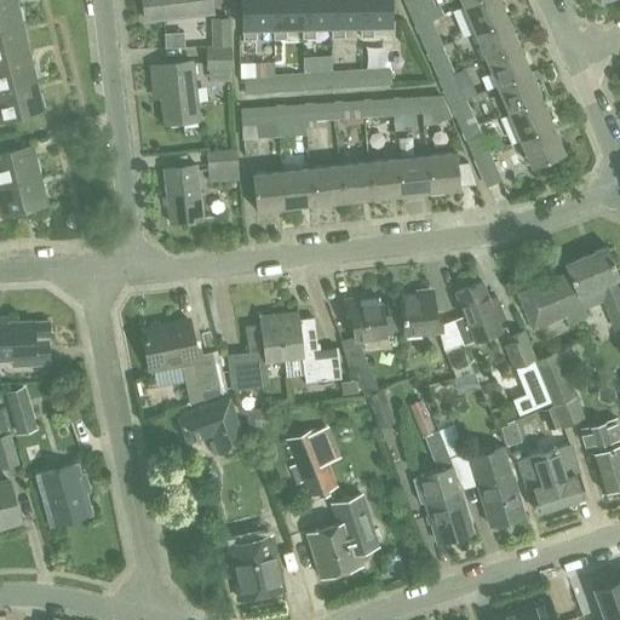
[(0,0),(0,24),(22,19),(17,0),(0,0)]
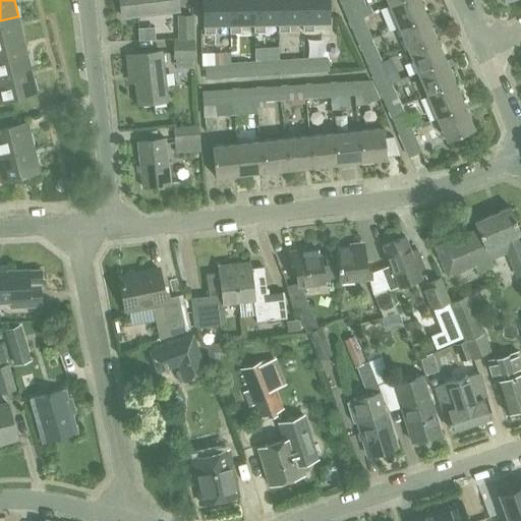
[(120,0),(122,15),(178,9),(176,0),(120,0)]
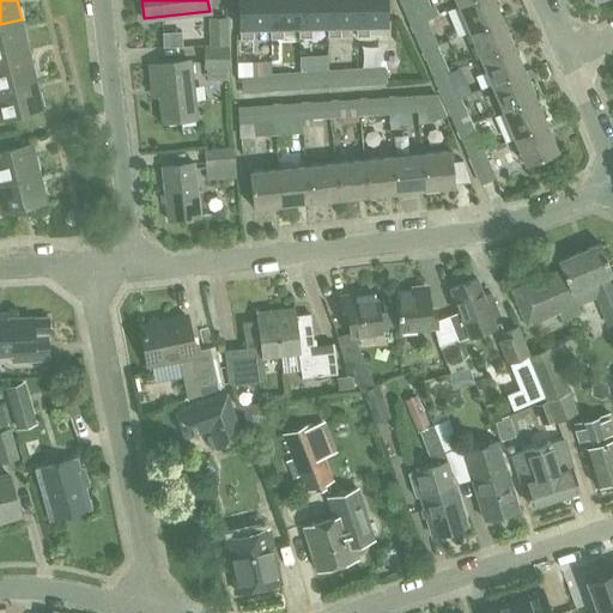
[(238,0),(240,24),(241,24),(241,35),(253,35),(253,23),(269,23),(269,0),(238,0)]
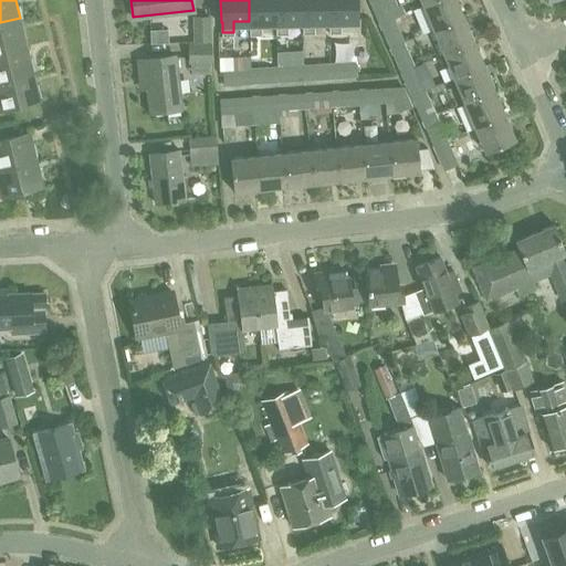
[(275,21),(275,0),(249,0),(249,21),(249,32),(261,32),(261,21),(275,21)]
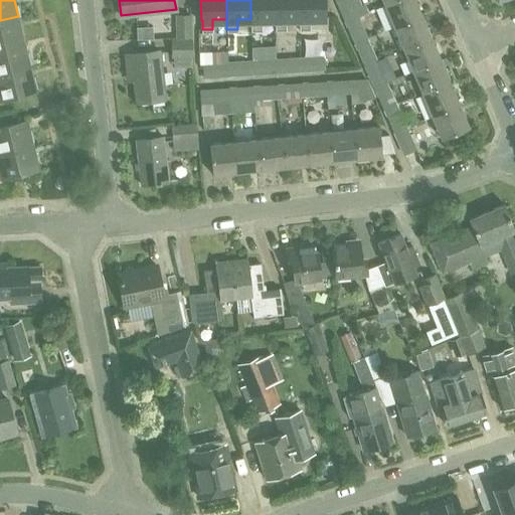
[(250,0),(250,19),(250,30),(262,30),(262,20),(275,20),(275,0),(250,0)]
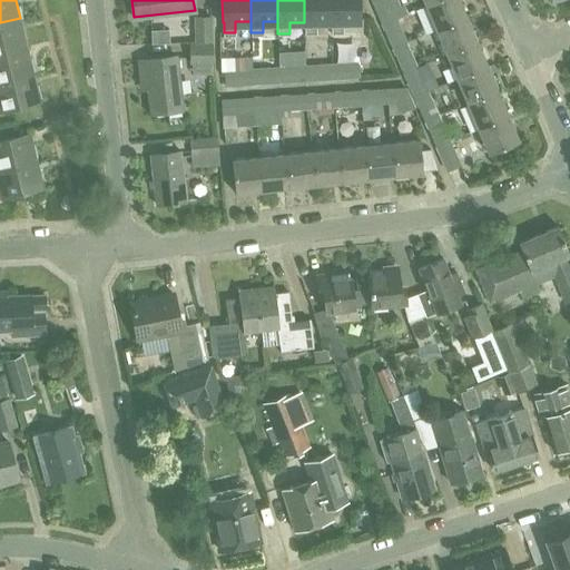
[(304,0),(304,22),(304,33),(316,33),(316,22),(331,22),(331,0),(304,0)]
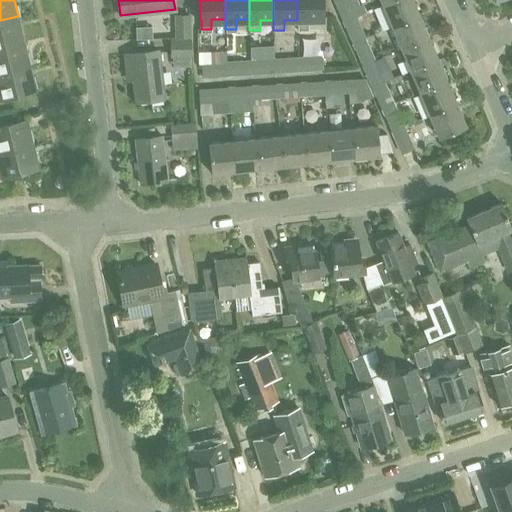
[(297,0),(297,20),(297,30),(308,30),(308,20),(323,20),(323,0),(297,0)]
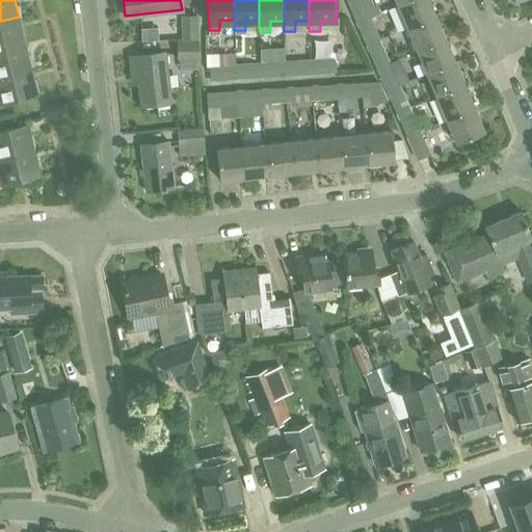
[(347,0),(357,23),(370,17),(380,12),(377,4),(375,5),(372,0),(347,0)]
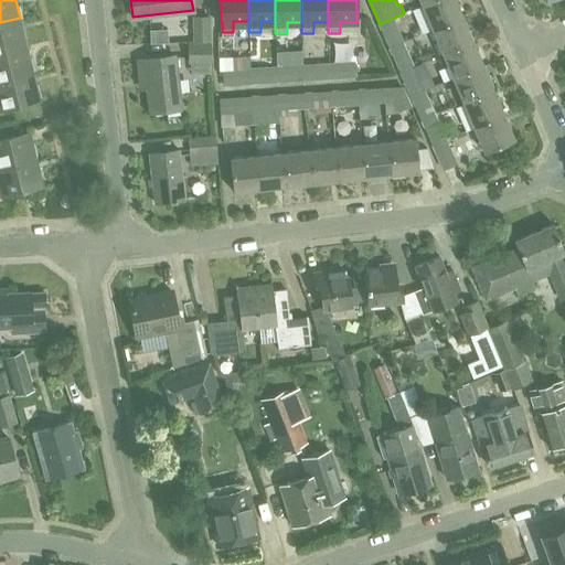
[(433,29),(464,16),(457,0),(433,0),(423,4),(433,29)]
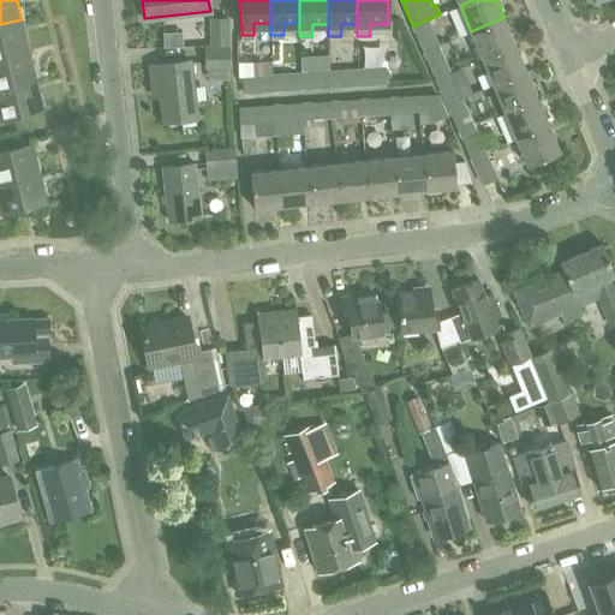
[(212,45),(213,45),(230,45),(228,17),(212,17),(212,34),(212,45)]
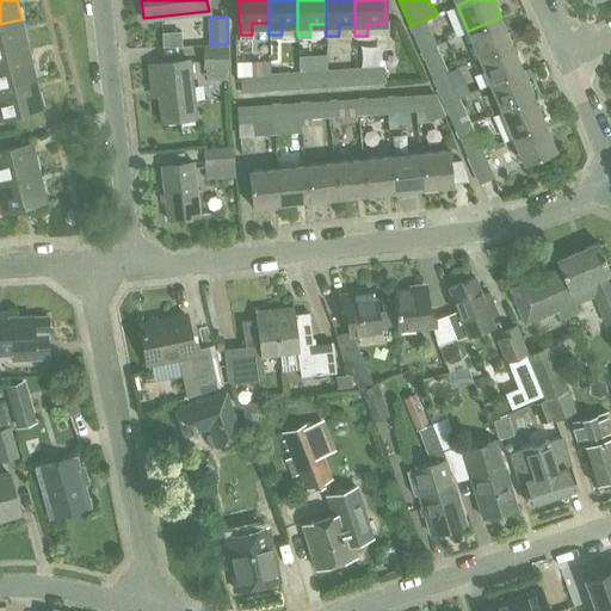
[(480,57),(513,43),(501,17),(468,31),(480,57)]
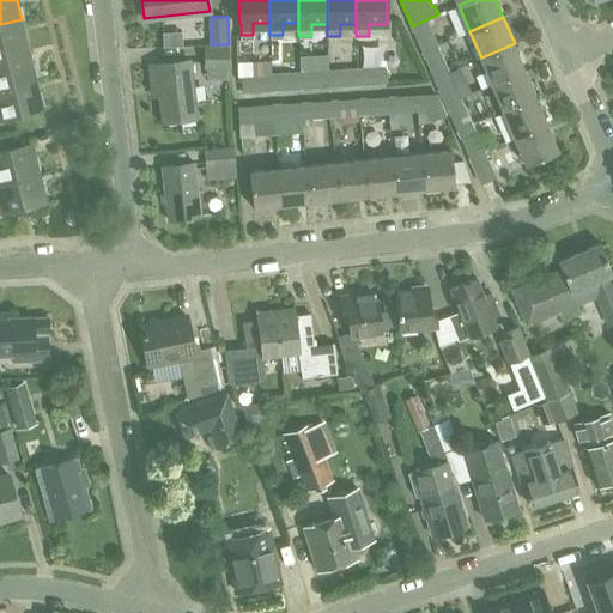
[(0,54),(29,48),(22,19),(0,24),(0,54)]
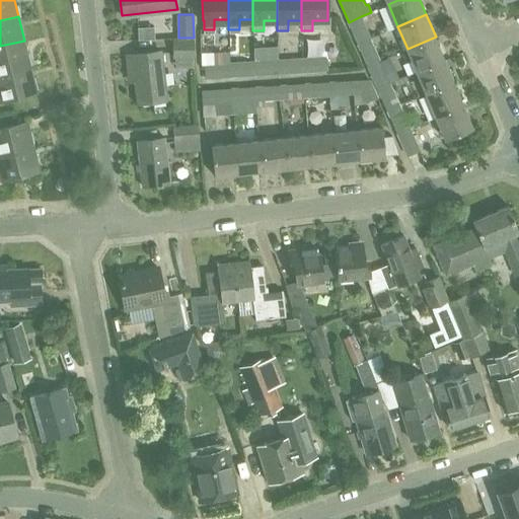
[(371,39),(361,16),(349,22),(358,45),(371,39)]
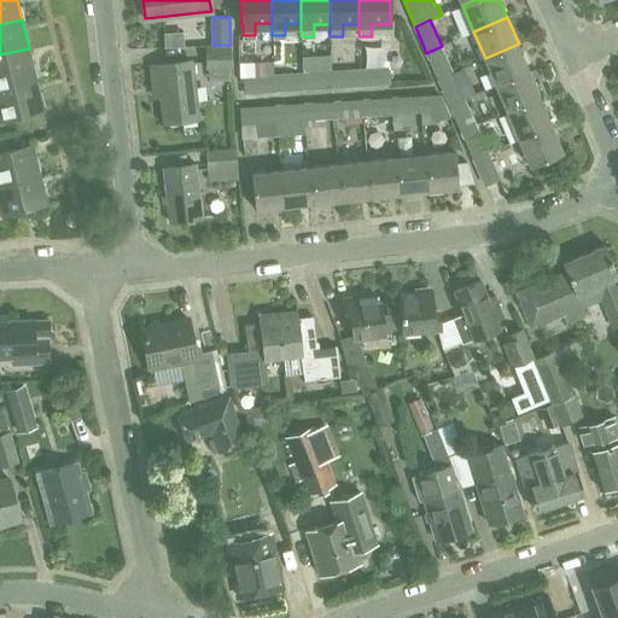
[(496,85),(530,70),(519,44),(485,58),(496,85)]
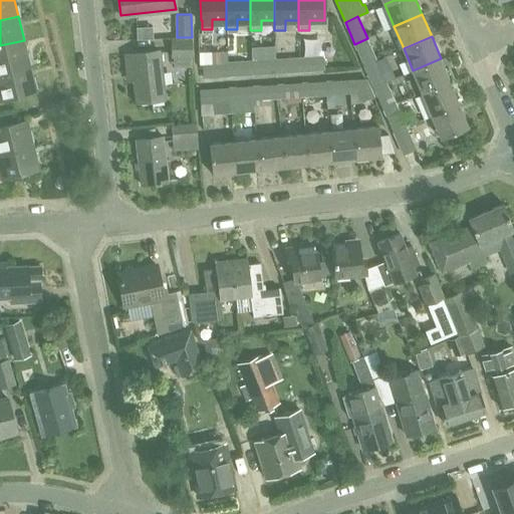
[(178,39),(171,39),(172,56),(180,56),(180,61),(182,61),(182,69),(191,68),(191,56),(193,56),(192,38),(178,38),(178,39)]
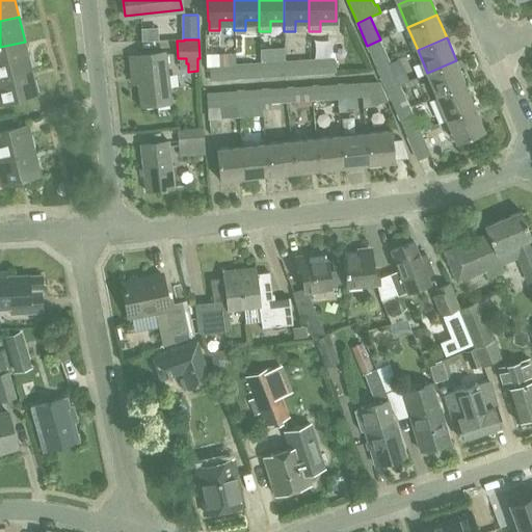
[(390,62),(380,40),(367,46),(377,69),(390,62)]
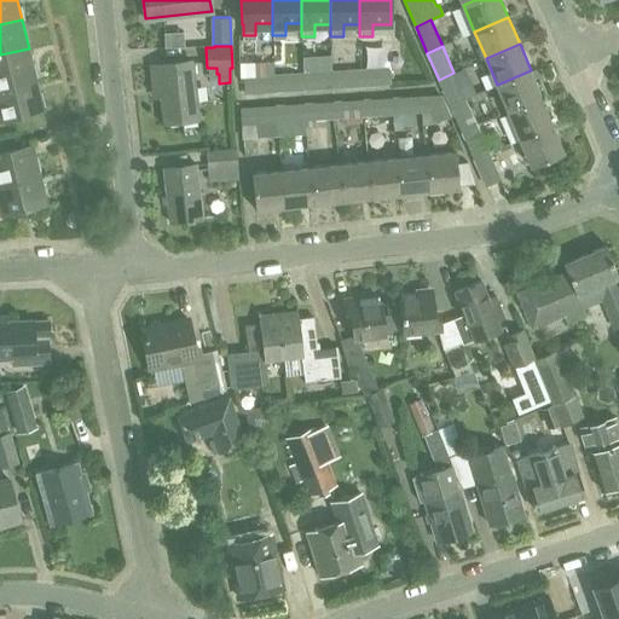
[(0,85),(36,76),(29,48),(0,55),(0,85)]
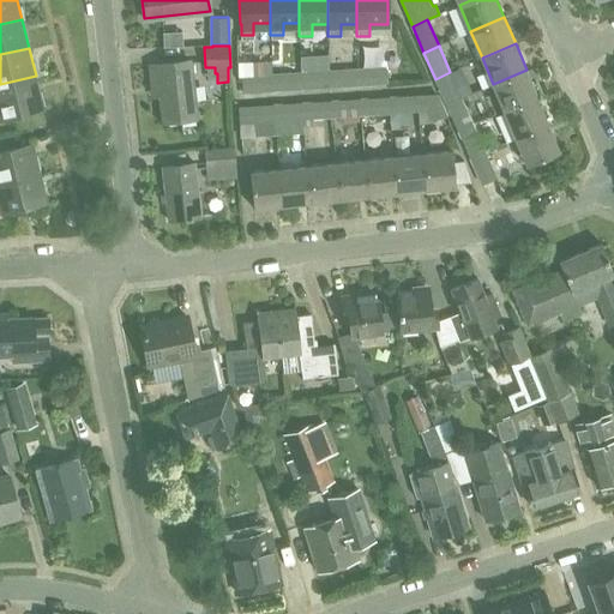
[(197,116),(190,60),(150,65),(154,88),(160,86),(163,121),(197,116)]
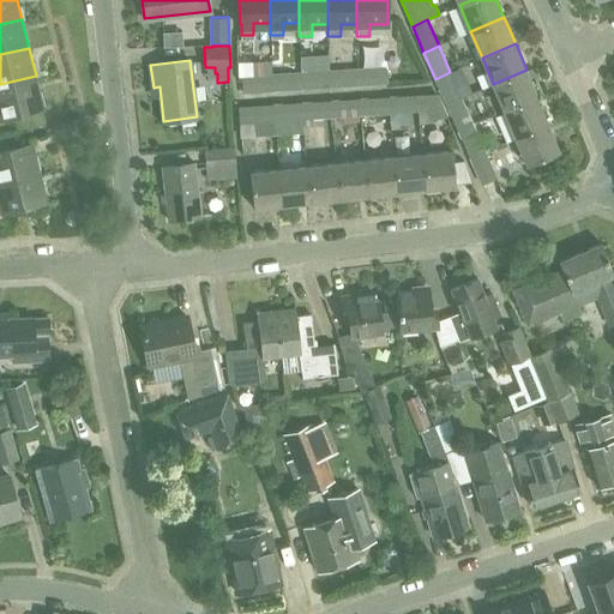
[(357,67),(359,85),(389,84),(387,66),(357,67)]
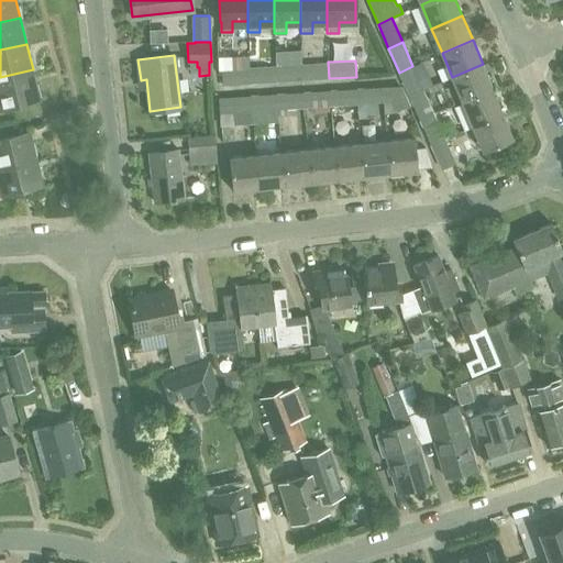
[(302,64),(304,80),(329,78),(328,62),(302,64)]
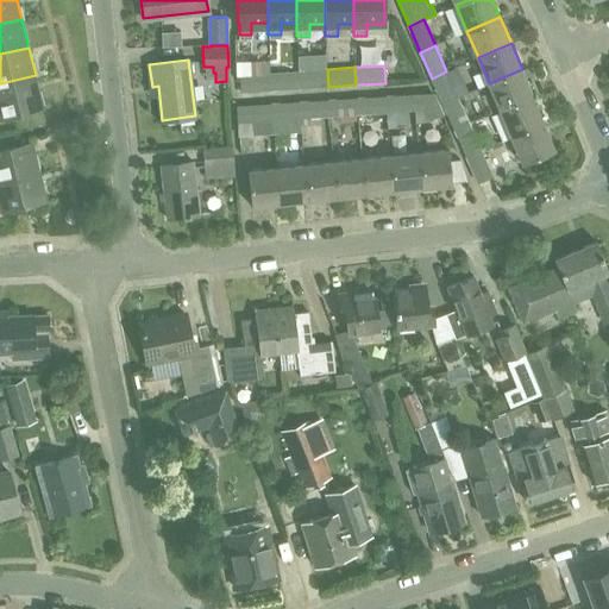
[(327,69),(299,70),(300,88),(328,87),(327,69)]
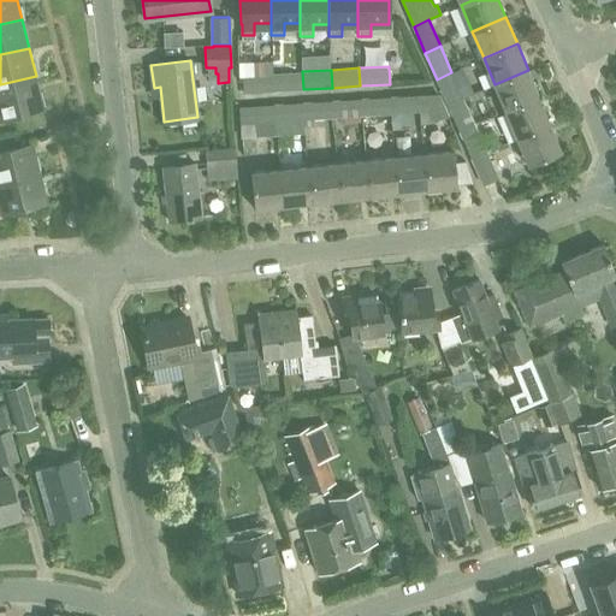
[(505,111),(539,96),(528,70),(495,84),(505,111)]
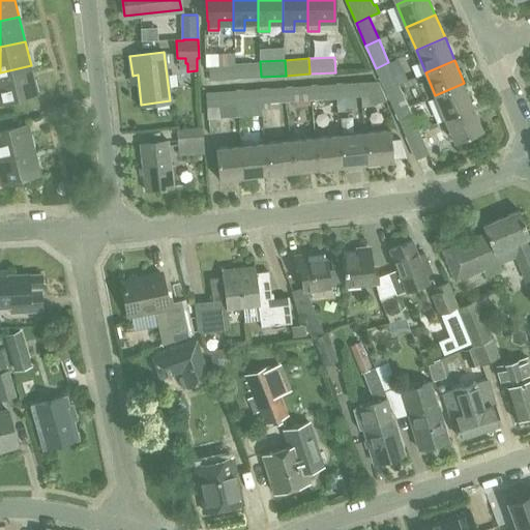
[(261,77),(260,61),(237,63),(238,79),(261,77)]
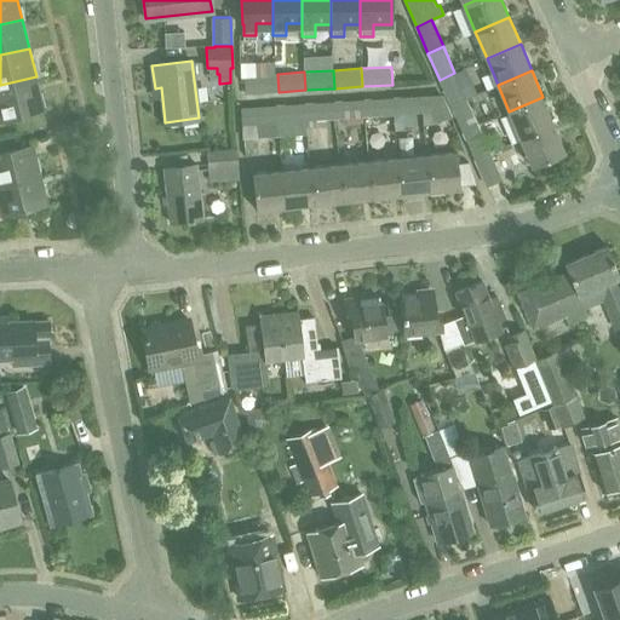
[(442,85),(451,105),(466,98),(466,97),(454,73),(440,80),(442,85)]
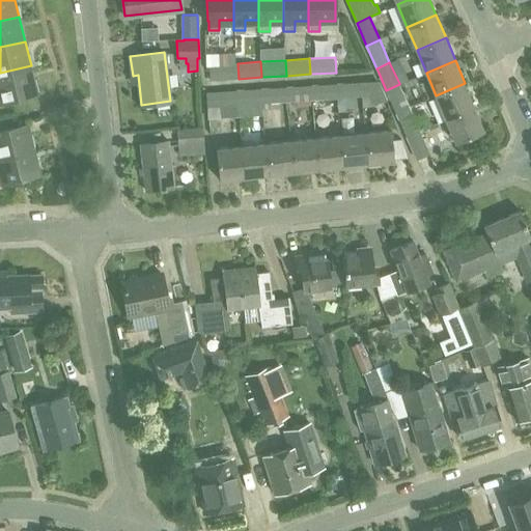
[(239,79),(238,63),(210,65),(211,80),(239,79)]
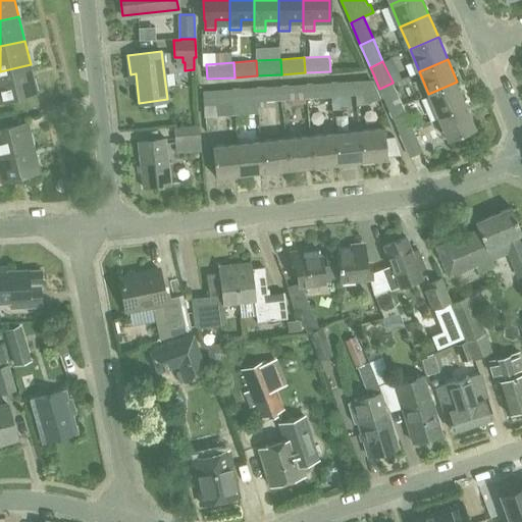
[(0,98),(37,90),(31,64),(0,71),(0,98)]
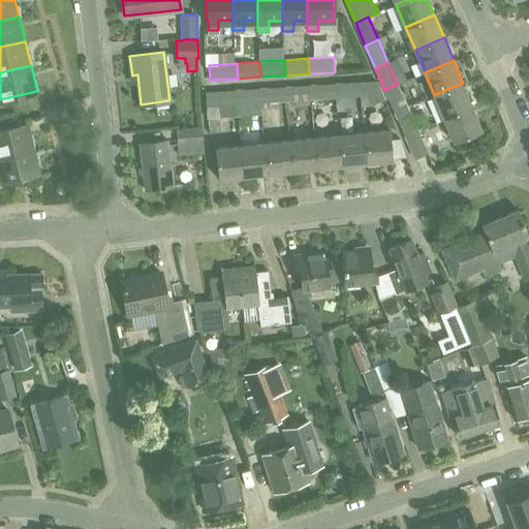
[(361,82),(361,96),(368,96),(372,104),(385,98),(378,82),(376,81),(361,82)]
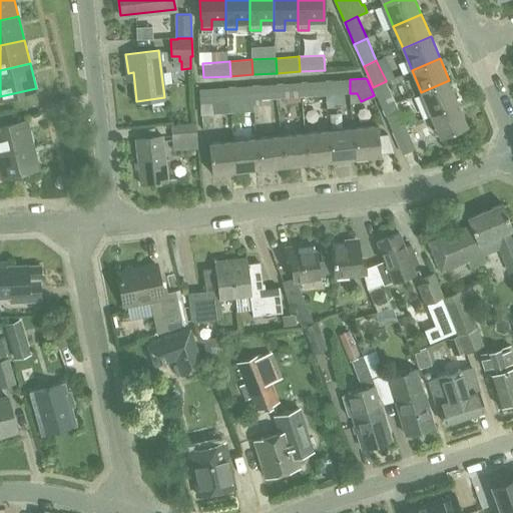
[(350,93),(350,79),(325,80),(326,95),(350,93)]
